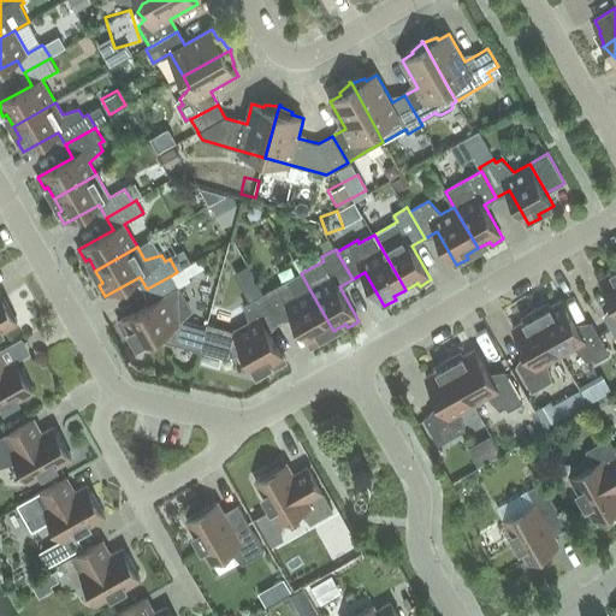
[(615,265),(611,270),(612,272),(600,278),(615,306),(615,309),(605,317),(615,336),(615,265)]
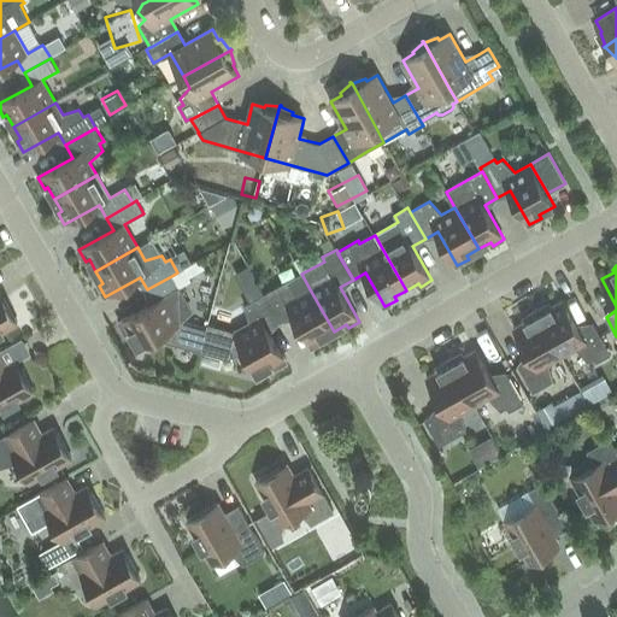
[(334,331),(310,289),(301,274),(265,294),(281,321),(293,313),(312,348),(324,341),(322,338),(334,331)]
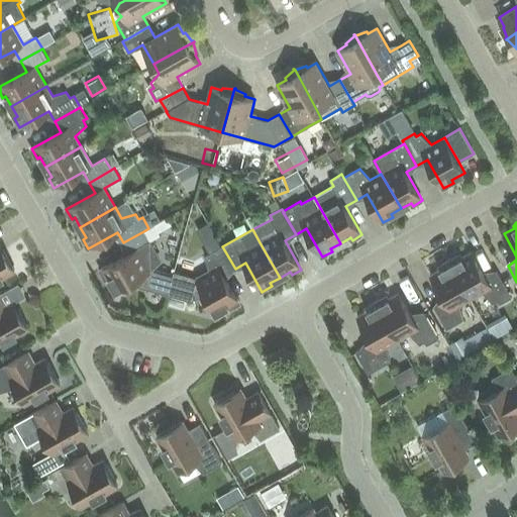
[(145,230),(123,242),(129,253),(100,270),(106,280),(109,278),(116,291),(135,280),(139,286),(169,294),(174,276),(151,270),(162,260),(154,247),(145,230)]
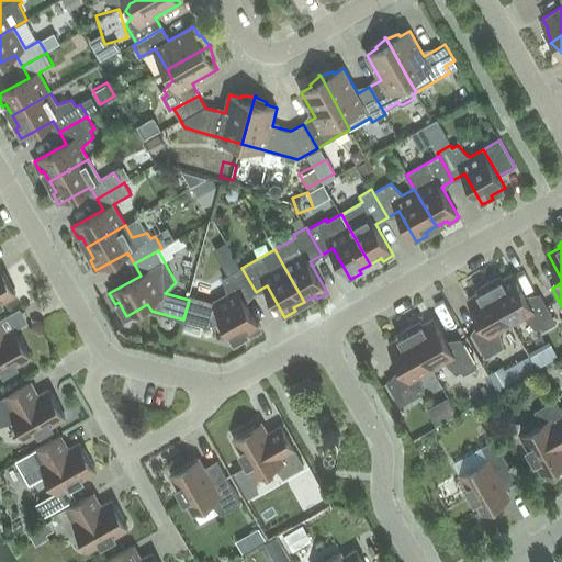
[(244,299),(256,292),(242,268),(223,279),(228,294),(214,302),(190,295),(189,300),(183,319),(210,327),(224,319),(235,340),(249,333),(251,336),(261,330),(244,299)]
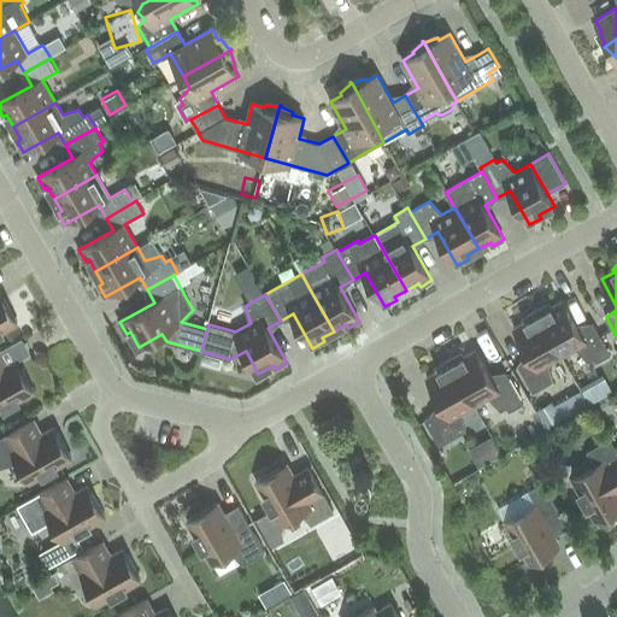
[(538,310),(563,357),(576,348),(588,362),(594,358),(597,363),(611,354),(594,324),(581,331),(564,300),(551,307),(551,305),(538,310)]
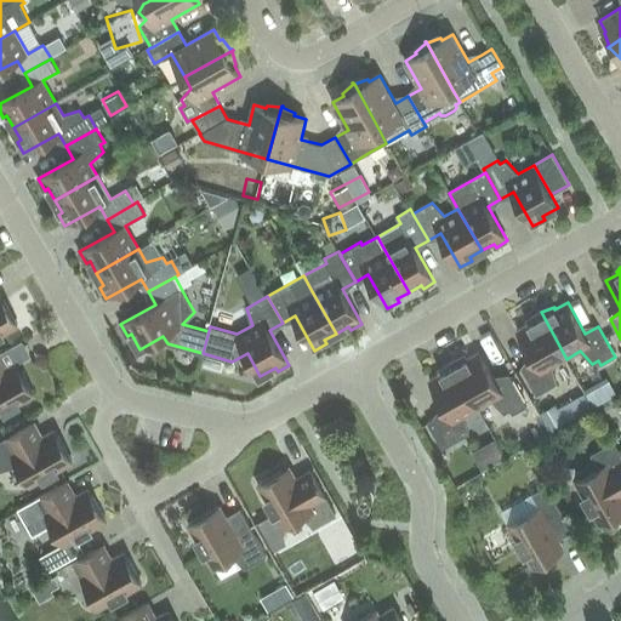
[(0,336),(18,326),(5,303),(0,306),(0,305),(0,336)]
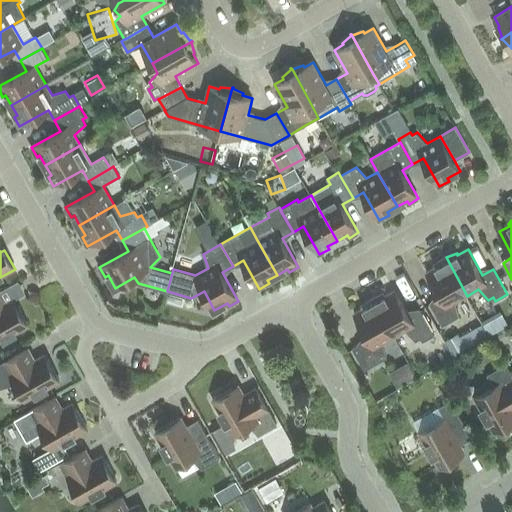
[(467,296),(446,257),(445,256),(444,257),(445,258),(436,265),(437,267),(427,272),(441,298),(430,304),(443,326),(459,316),(455,302),(467,296)]
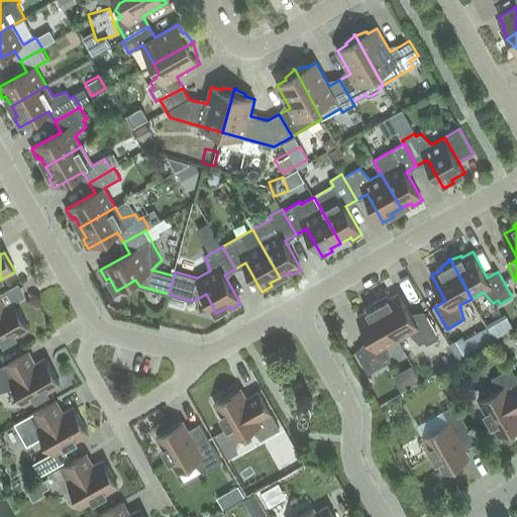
[(377,301),(398,340),(410,333),(420,344),(425,341),(427,345),(439,338),(424,313),(414,319),(399,293),(389,299),(388,297),(377,301)]
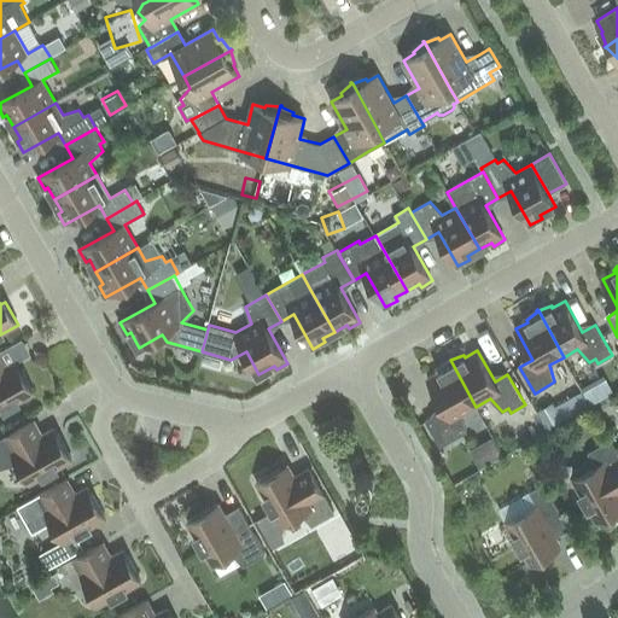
[(5,367),(0,359),(0,412),(34,392),(22,369),(17,373),(11,363),(5,367)]
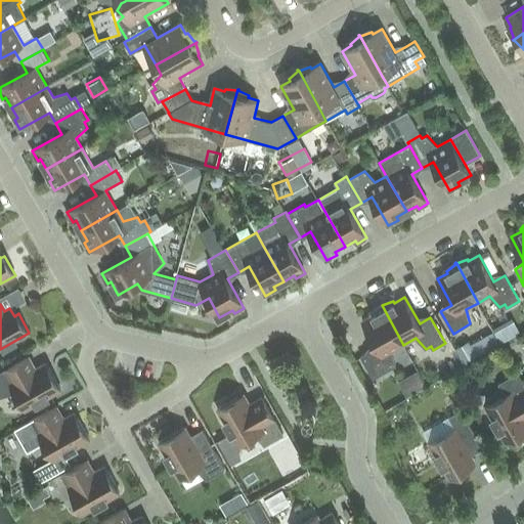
[(403,345),(382,305),(382,304),(381,305),(381,306),(372,313),(373,315),(362,320),(378,347),(360,356),(373,379),(396,365),(392,351),(403,345)]
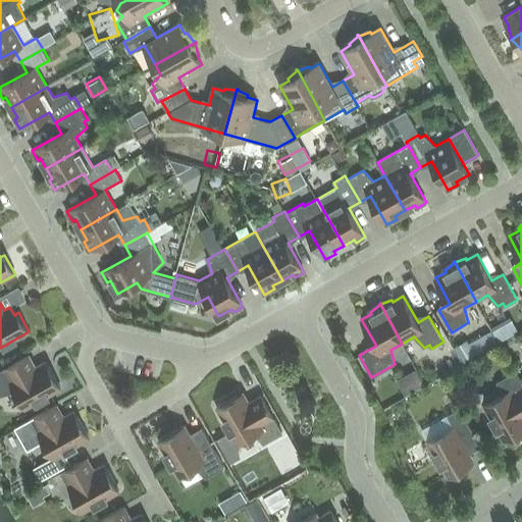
[(510,320),(497,322),(499,335),(513,333),(512,321),(521,319),(521,306),(508,309),(510,320)]
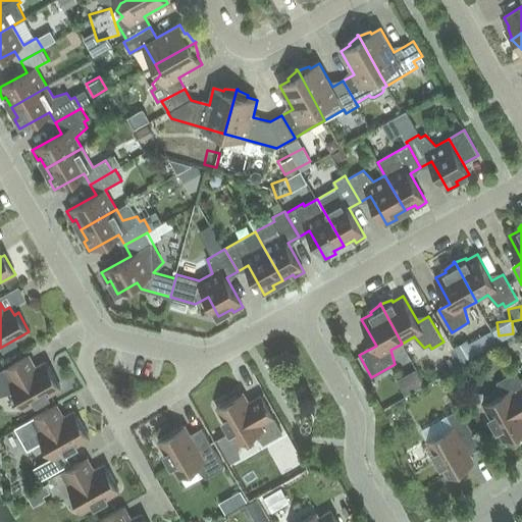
[(477,351),(498,342),(491,327),(471,336),(477,351)]
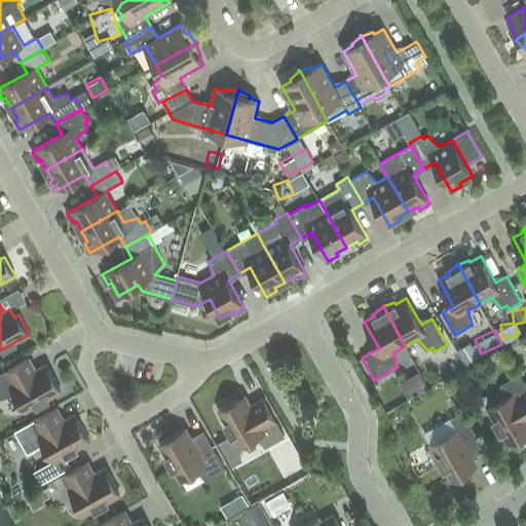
[(463,363),(473,359),(463,342),(455,346),(463,363)]
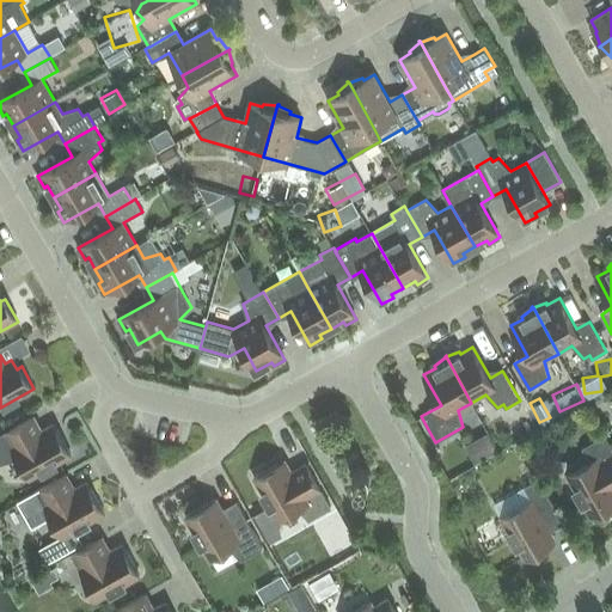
[(43,430),(35,416),(0,435),(0,464),(18,458),(30,479),(72,456),(59,433),(54,436),(49,427),(43,430)]
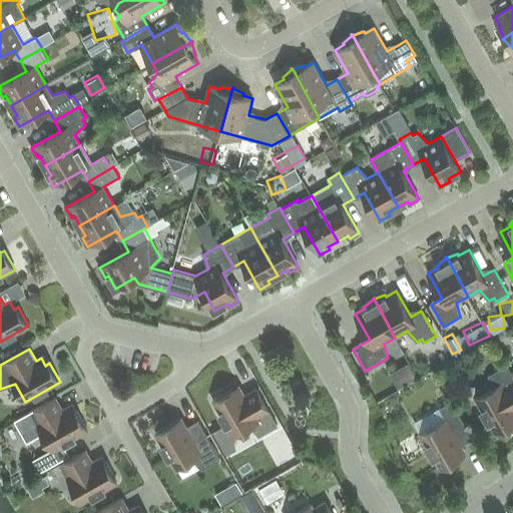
[(512,375),(507,365),(488,375),(492,388),(475,398),(495,433),(512,422),(512,420),(512,418),(512,417),(512,375)]
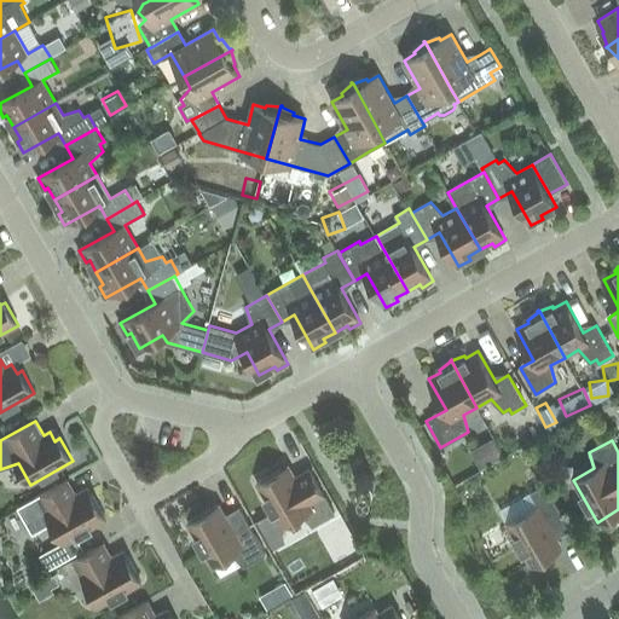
[(281,470),(258,484),(282,526),(302,514),(313,526),(335,514),(310,469),(295,476),(291,470),(283,475),(281,470)]
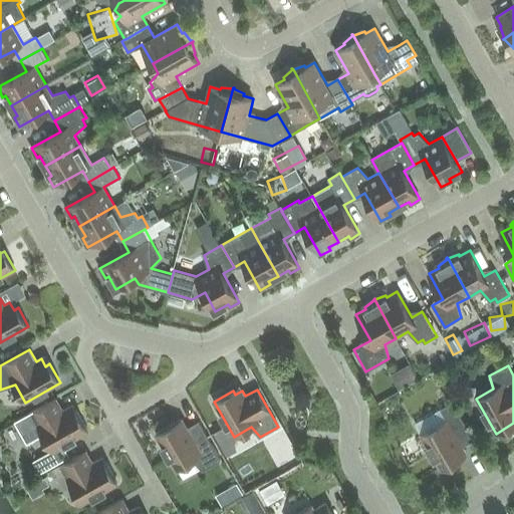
[(63,411),(57,399),(15,423),(27,443),(43,434),(53,452),(88,432),(77,413),(73,415),(69,408),(63,411)]
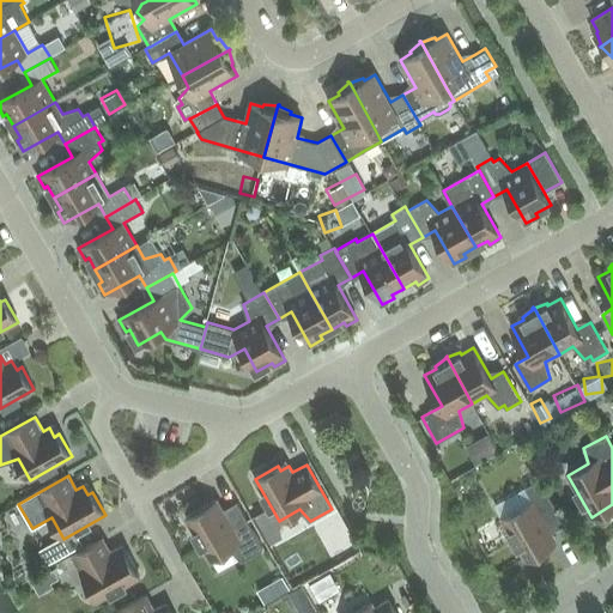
[(540,479),(526,487),(495,505),(526,559),(548,547),(546,542),(554,536),(551,530),(565,522),(540,479)]
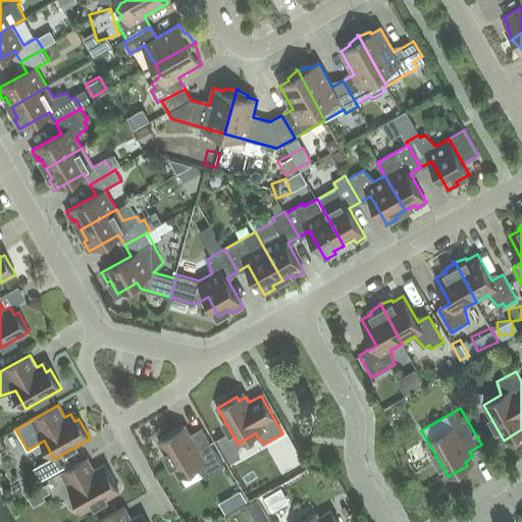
[(177,430),(158,440),(178,476),(196,467),(205,477),(224,466),(203,428),(191,435),(188,430),(180,434),(177,430)]
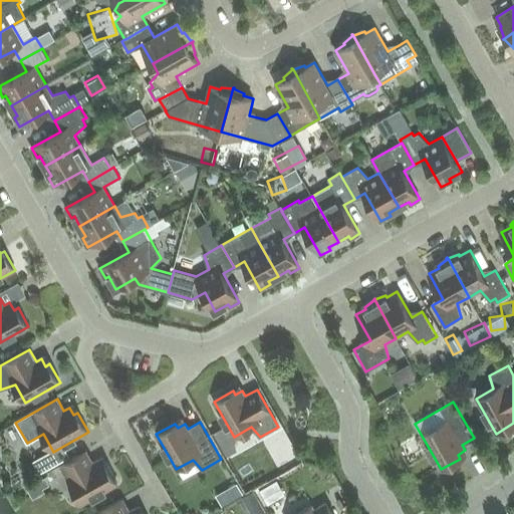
[(411,435),(399,441),(406,457),(418,451),(411,435)]
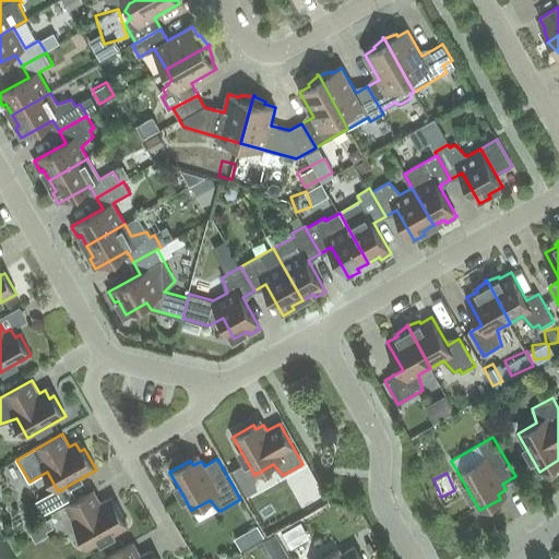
[(102,503),(94,490),(67,507),(90,548),(128,526),(117,506),(111,509),(107,500),(102,503)]
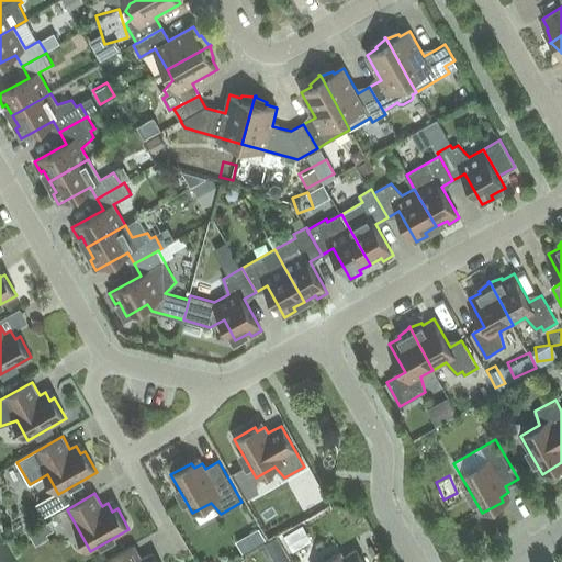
[(303,523),(281,531),(288,549),(310,540),(303,523)]
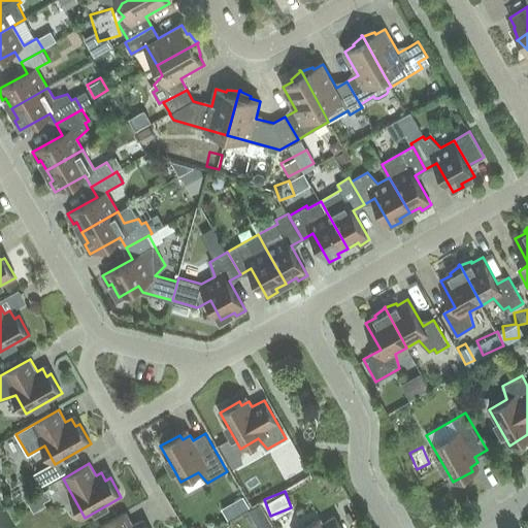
[(243,495),(222,505),(227,517),(249,506),(243,495)]
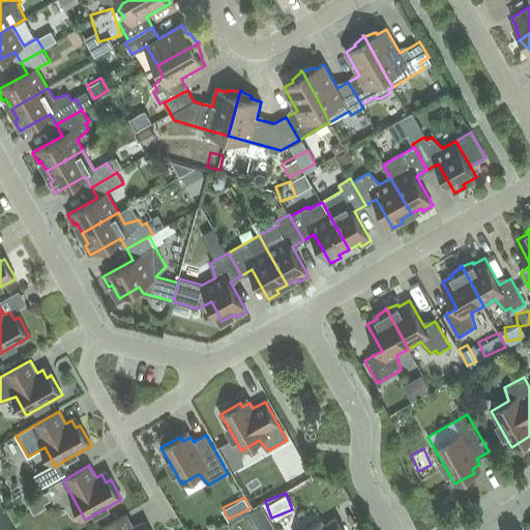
[(100,529),(148,529),(147,529),(142,529),(140,524),(134,527),(127,516),(100,529)]
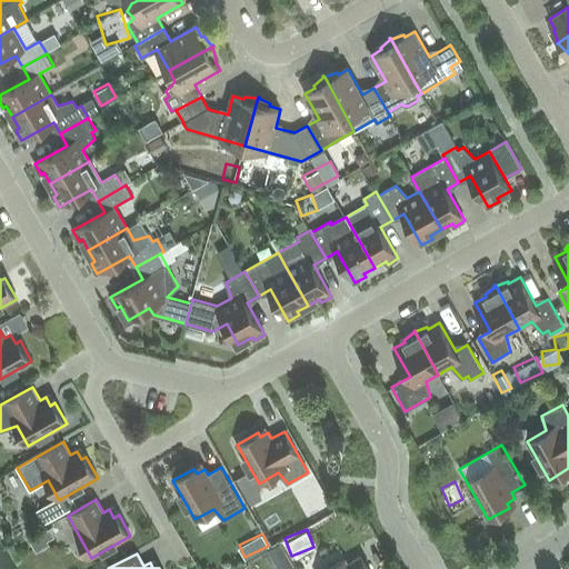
[(346,560),(329,568),(368,568),(361,557),(348,563),(346,560)]
